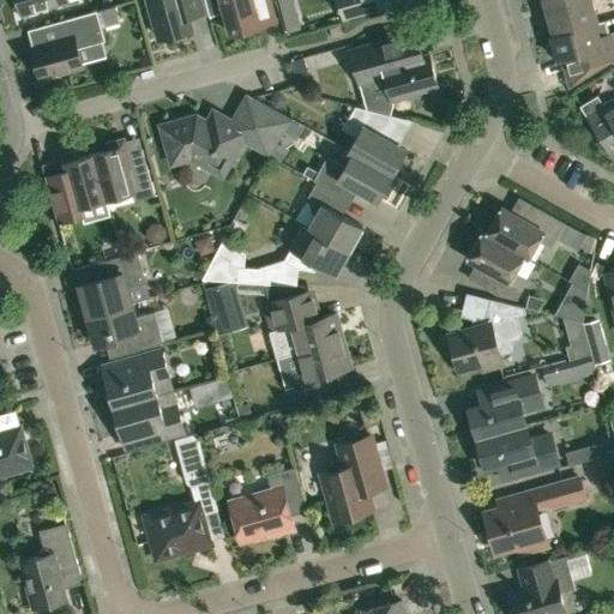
[(18,0),(22,13),(68,0),(67,0),(18,0)]
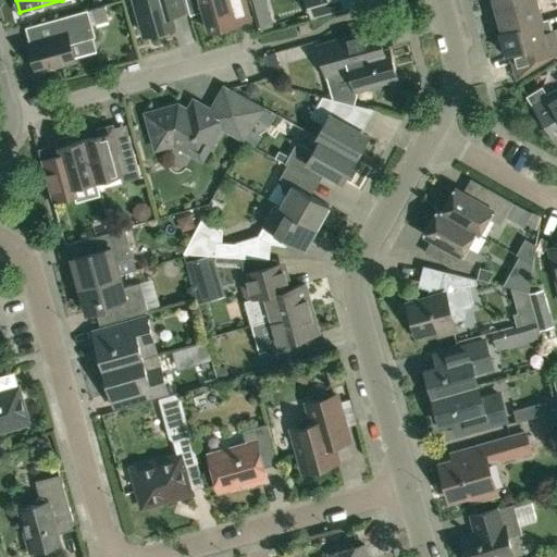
[(173,26),(171,17),(185,13),(181,0),(134,0),(144,34),(173,26)]
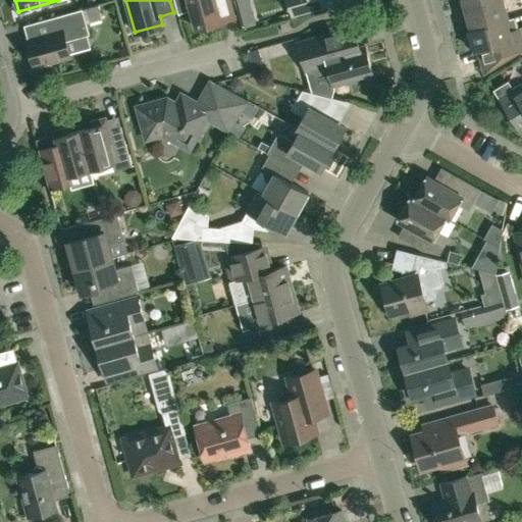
[(173,0),(177,13),(191,9),(196,28),(233,16),(228,0),(173,0)]
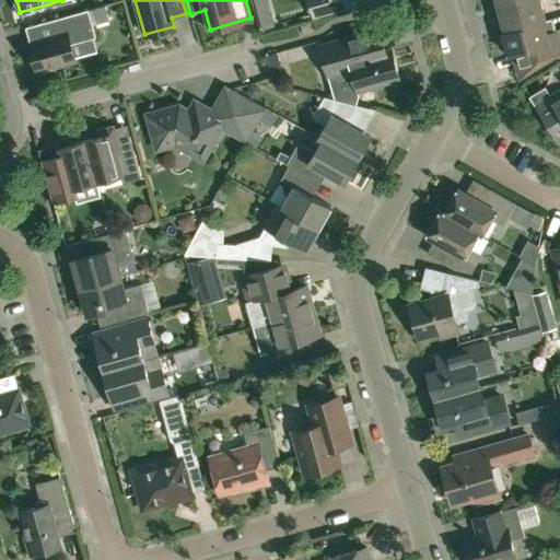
[(308,0),(313,15),(368,0),(308,0)]
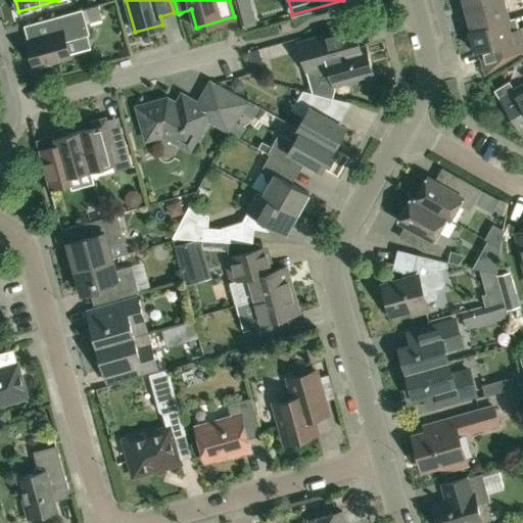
[(495,0),(463,0),(466,8),(495,0)]
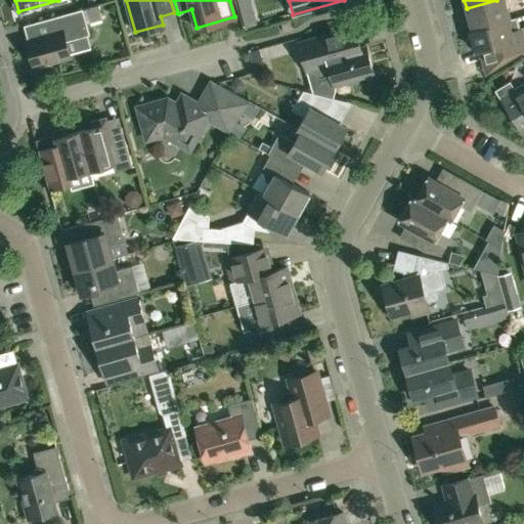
[(511,18),(506,0),(496,0),(467,8),(472,28),(470,29),(470,30),(511,18)]
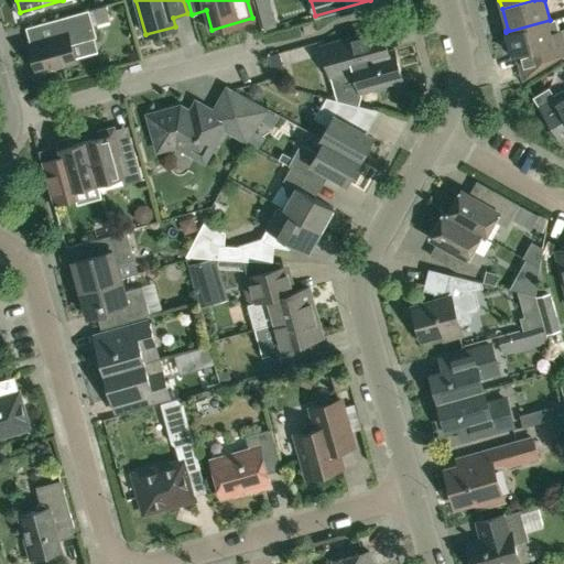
[(54,35),(29,42),(36,72),(76,61),(72,44),(96,36),(88,9),(50,20),(54,35)]
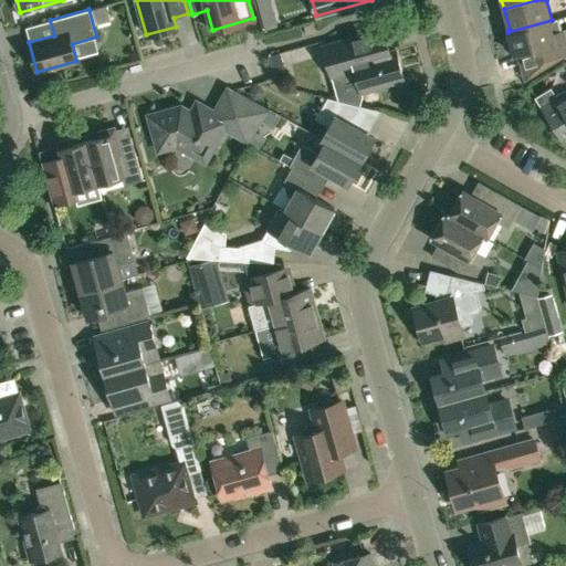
[(276,27),(274,16),(262,19),(265,30),(276,27)]
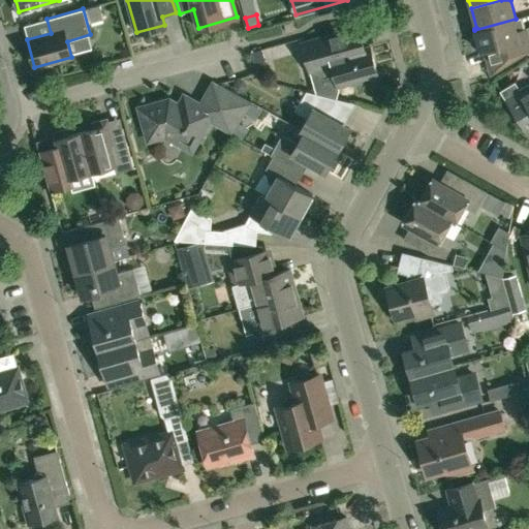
[(474,30),(475,34),(472,35),(470,39),(472,44),(475,47),(478,45),(480,51),(485,50),(491,73),(528,50),(528,40),(528,37),(520,39),(514,20),(516,19),(474,30)]
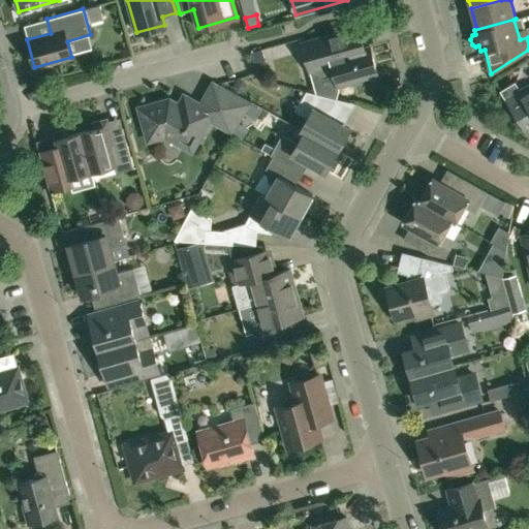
[(358,27),(338,32),(302,42),(310,71),(320,68),(322,76),(334,72),(338,85),(377,73),(370,45),(364,48),(358,27)]
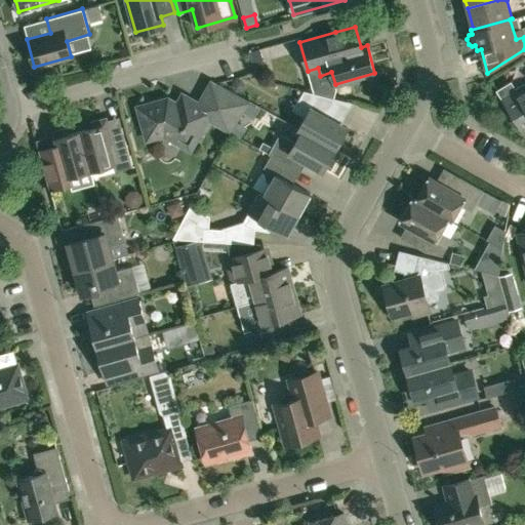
[(176,103),(168,97),(136,107),(145,133),(163,129),(188,142),(196,127),(201,130),(207,120),(229,131),(249,102),(210,80),(198,102),(182,93),(176,103)]
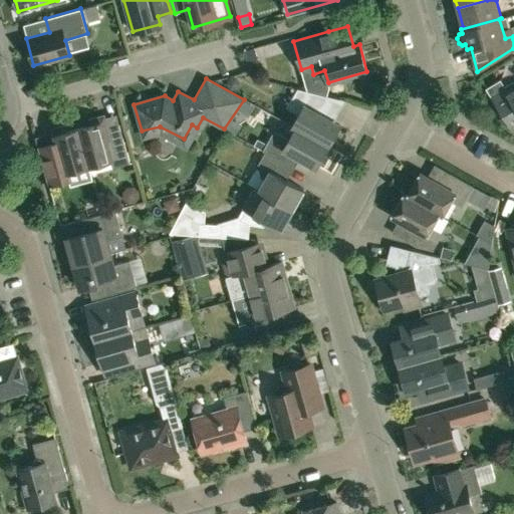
[(504,86),(500,79),(487,88),(513,132),(513,82),(513,81),(504,86)]
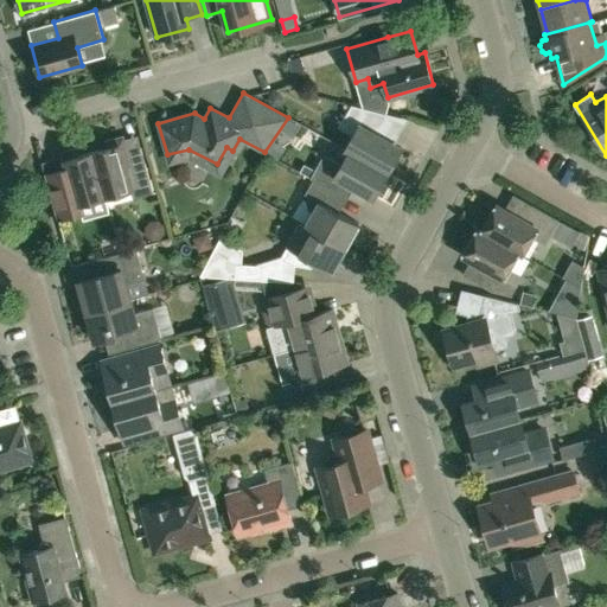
[(377,134),(389,114),(351,104),(338,127),(352,135),(345,148),(388,172),(402,147),(377,134)]
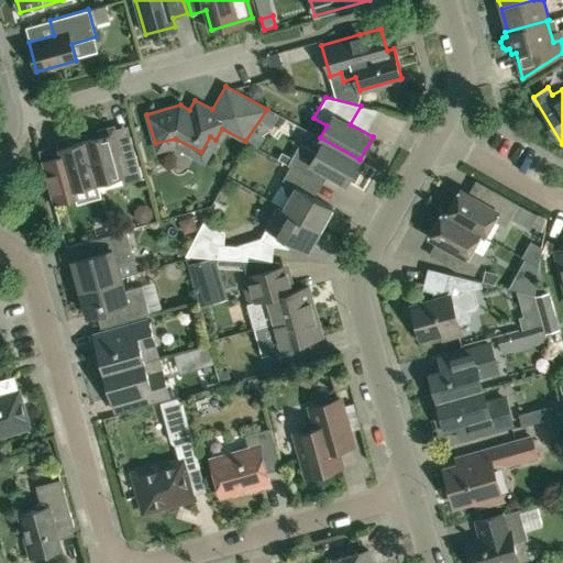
[(99,136),(86,140),(97,181),(121,175),(123,183),(142,178),(130,136),(117,140),(112,139),(109,127),(97,130),(99,136)]
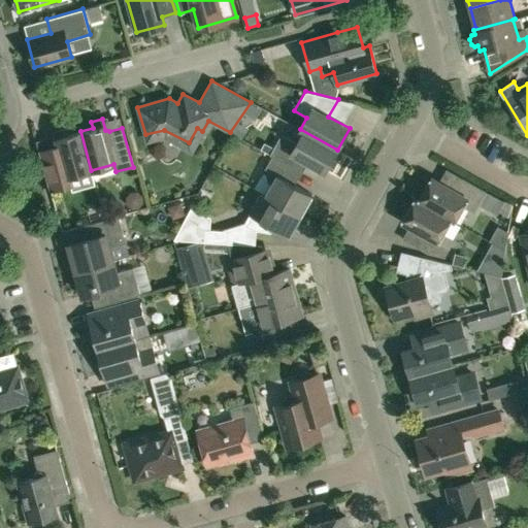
[(68,135),(66,129),(55,132),(58,142),(56,146),(38,151),(50,191),(71,185),(69,176),(91,170),(80,131),(68,135)]
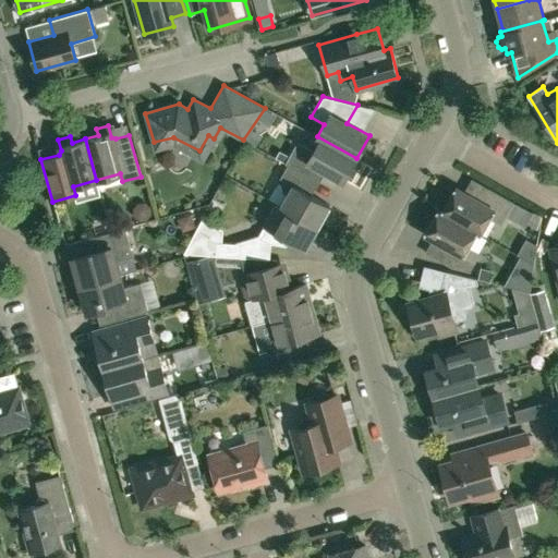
[(356,158),(317,136),(320,138),(314,150),(296,142),(284,164),(288,165),(306,176),(313,164),(343,181),(356,158)]
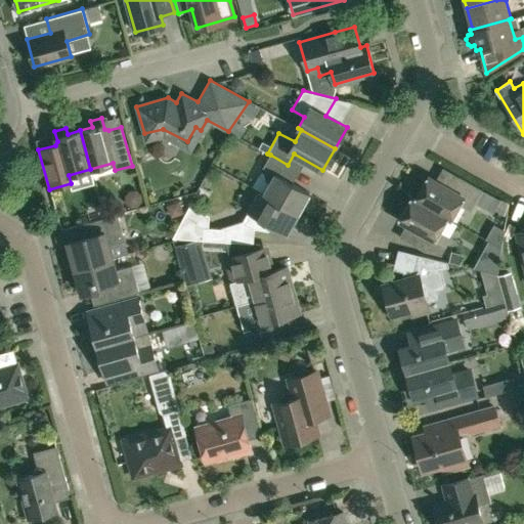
[(292,167),(288,165),(270,155),(263,167),(266,169),(264,173),(268,175),(266,180),(270,182),(264,193),(298,213),(310,192),(285,178),(292,167)]
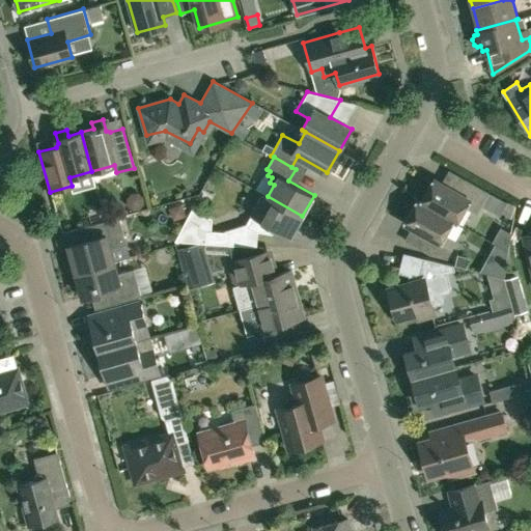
[(436,179),(424,202),(452,221),(456,223),(465,206),(477,214),(481,206),(500,216),(501,213),(511,218),(515,206),(507,201),(507,202),(490,192),(465,178),(457,192),(436,179)]
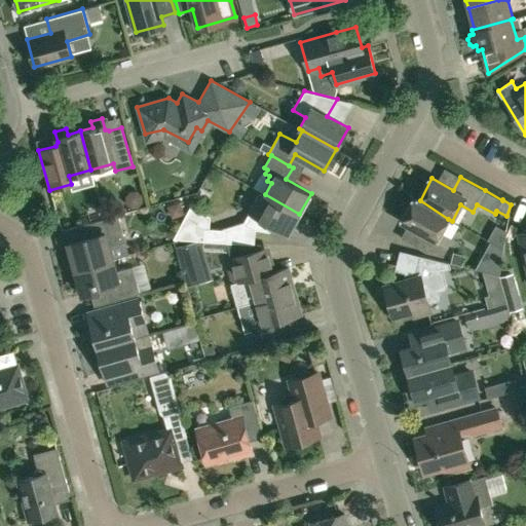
[(288,234),(299,214),(265,194),(261,192),(243,223),(222,229),(204,228),(203,240),(226,241),(254,243),(255,228),(253,228),(254,227),(257,229),(269,230),(272,225),(288,234)]
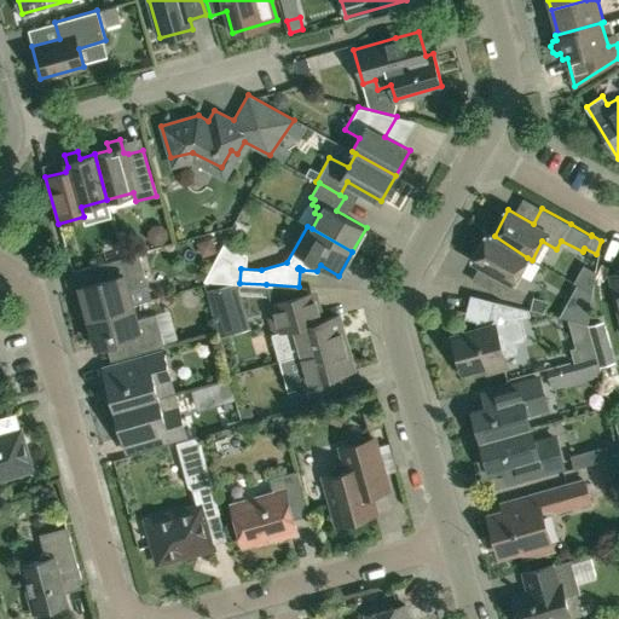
[(527,258),(495,236),(487,232),(472,260),(498,276),(491,290),(499,295),(521,302),(532,282),(519,275),(527,258)]
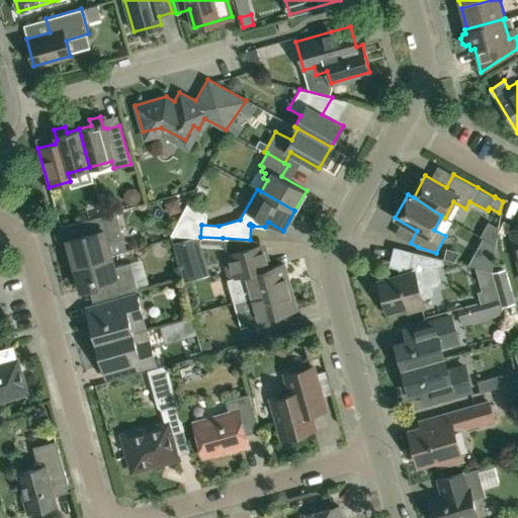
[(123,238),(116,210),(89,219),(92,232),(67,239),(74,265),(110,254),(107,243),(123,238)]
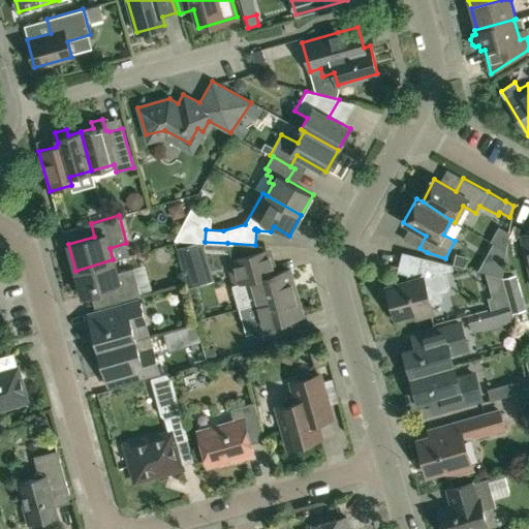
[(268,261),(265,245),(255,245),(227,243),(239,283),(231,284),(239,309),(256,304),(297,292),(289,269),(276,273),(275,267),(268,261)]
